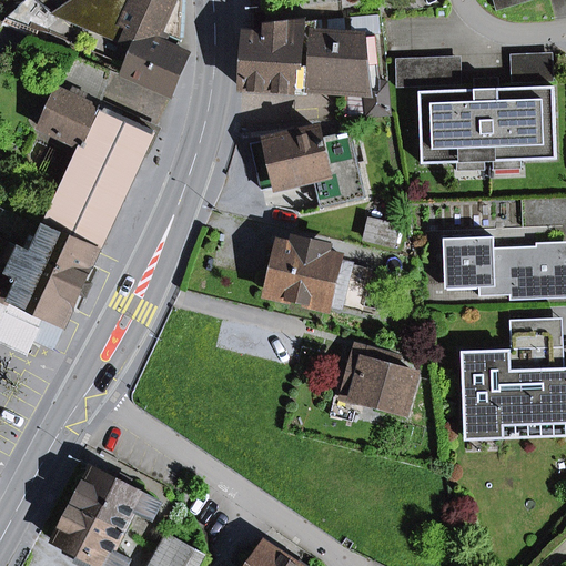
[(92,46),(99,31),(56,13),(38,0),(23,0),(21,2),(22,7),(20,10),(16,12),(11,10),(3,17),(6,18),(19,23),(32,29),(49,31),(125,64),(133,47),(125,42),(119,58),(92,46)]
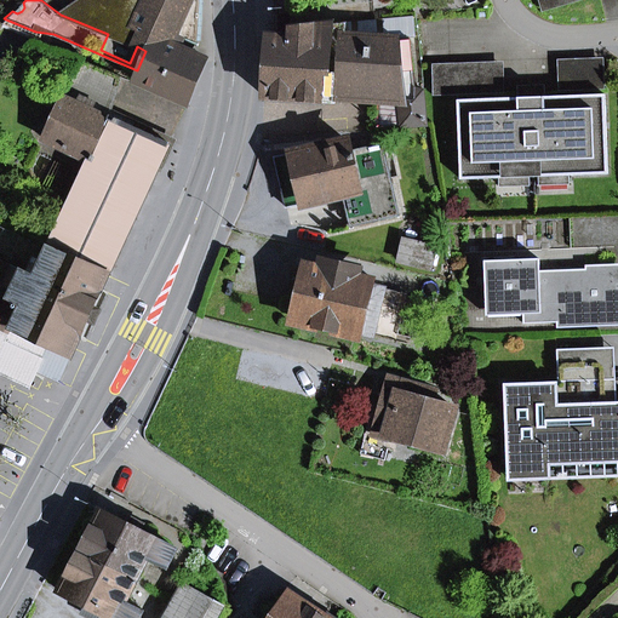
[(133,80),(186,103),(205,57),(178,46),(182,39),(189,41),(192,0),(41,0),(61,15),(108,34),(101,50),(130,63),(137,46),(146,51),(137,70),(133,80)]
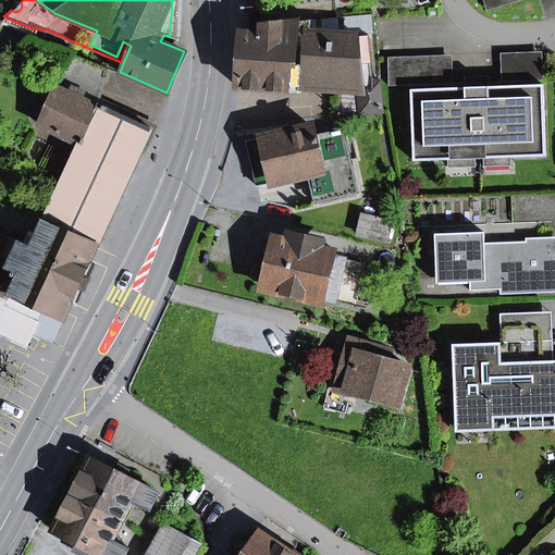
[(371,24),(370,13),(309,20),(306,77),(358,81),(361,110),(361,112),(382,111),(379,79),(370,77),(365,25),(371,24)]
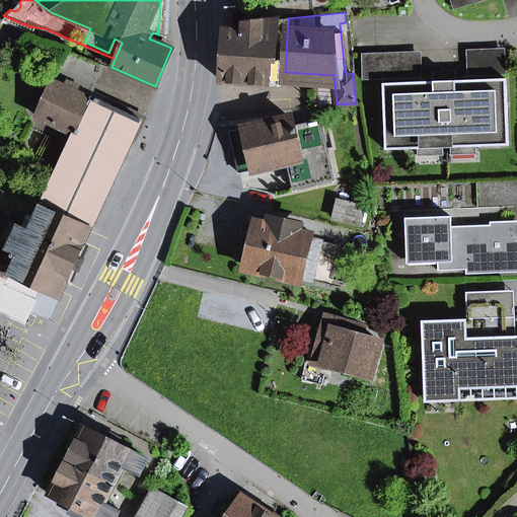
[(279,83),(283,81),(284,78),(285,72),(288,18),(243,22),(242,29),(223,28),(220,68),(220,79),(279,83)]
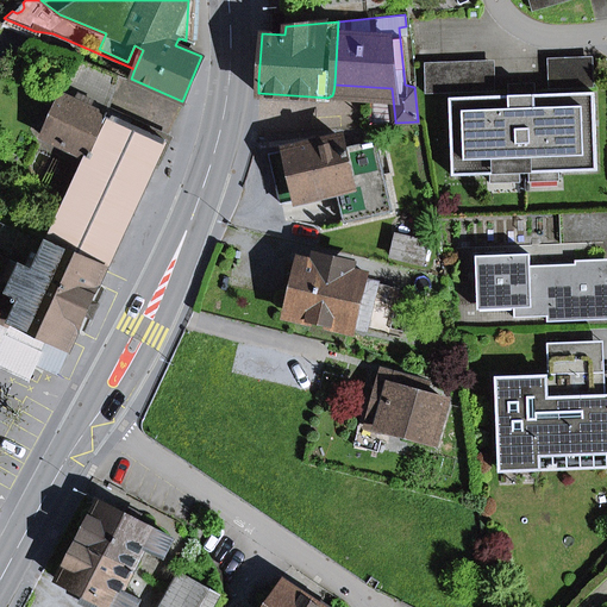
[(546,88),(592,86),(590,55),(545,57),(546,88)]
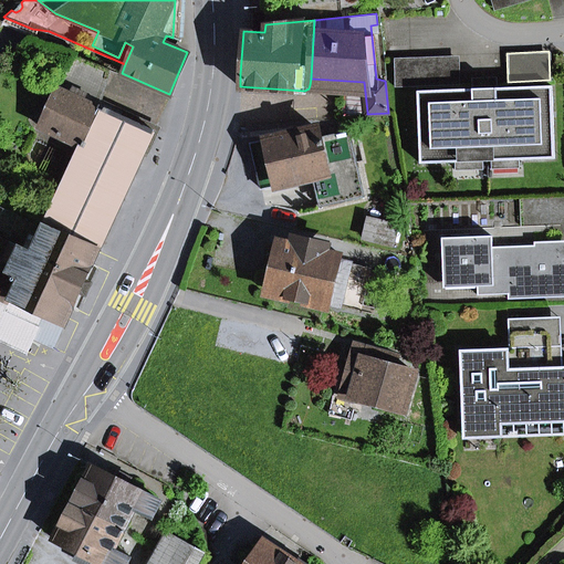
[(65,70),(101,86),(108,69),(73,53),(65,70)]
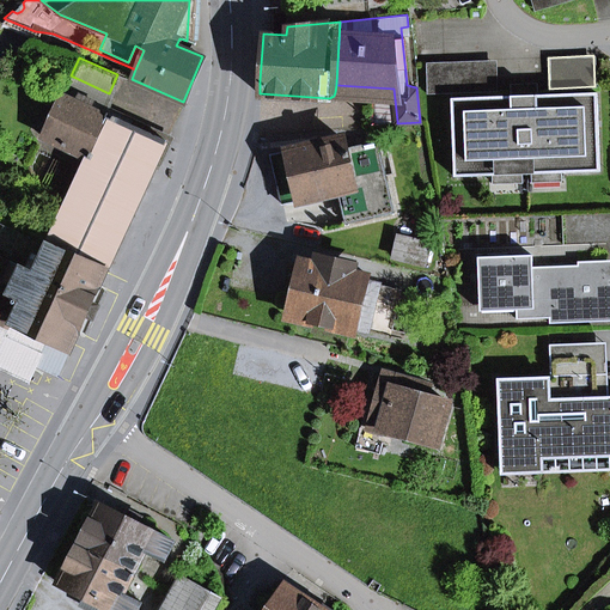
[(495,59),(425,61),(426,92),(496,90),(495,59)]
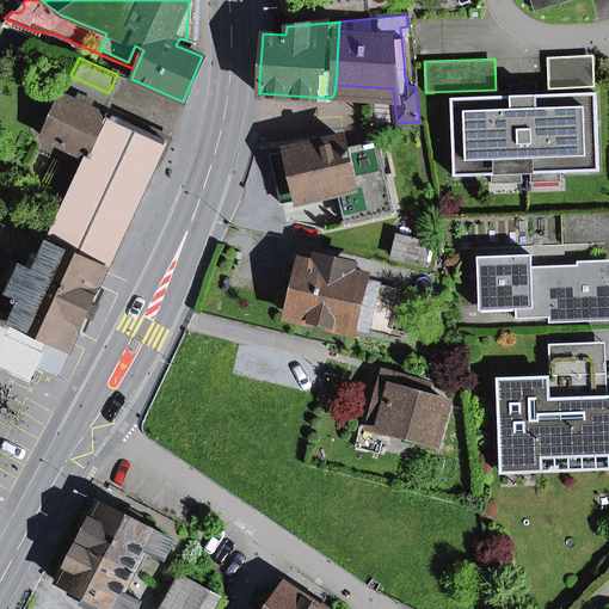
[(62,94),(75,100),(79,93),(92,99),(88,108),(99,112),(109,93),(71,75),(62,94)]
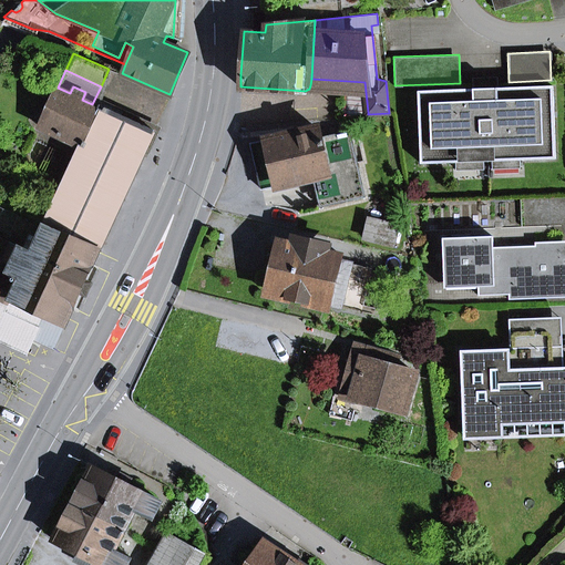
[(496,75),(471,76),(472,88),(496,86),(496,75)]
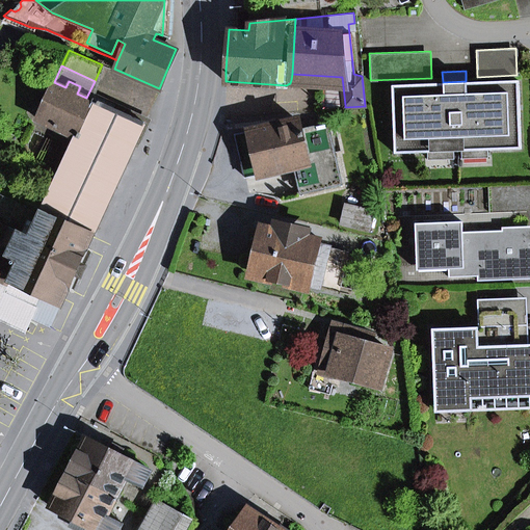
[(322,107),(345,105),(342,77),(292,74),(291,80),(324,82),(322,107)]
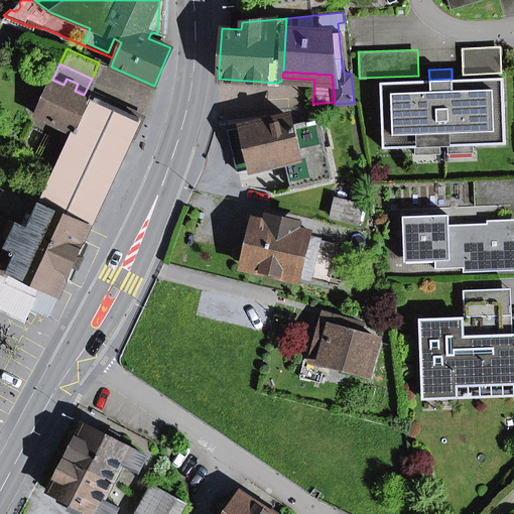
[(504,143),(502,77),(452,79),(429,80),(379,82),(381,147),(414,146),(414,143),(438,142),(438,145),(446,145),(446,142),(471,141),(471,144),(504,143)]
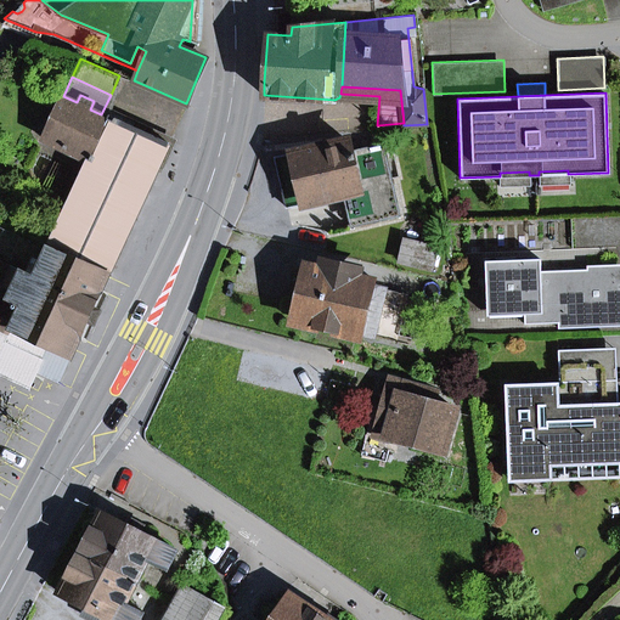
[(88,159),(46,248),(106,275),(157,165),(163,152),(168,141),(144,130),(117,118),(110,114),(108,117),(101,114),(90,110),(94,101),(80,95),(77,102),(63,96),(43,139),(88,159)]
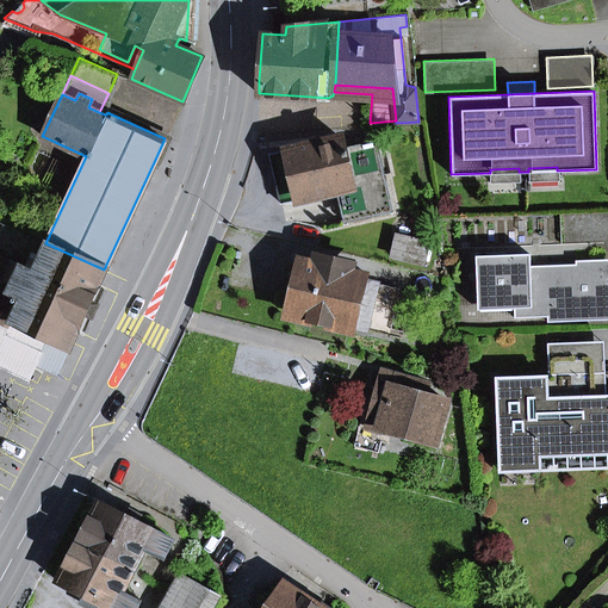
[(154,162),(156,163),(168,137),(142,125),(141,128),(165,138),(160,149),(154,162)]
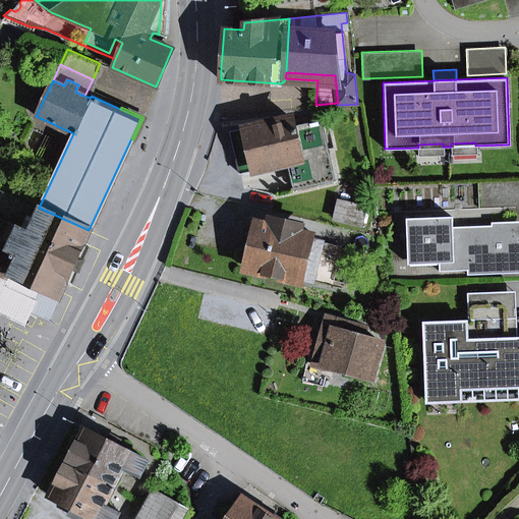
[(299,186),(332,178),(319,121),(292,127),(289,117),(229,130),(239,173),(282,163),(294,161),(299,186)]
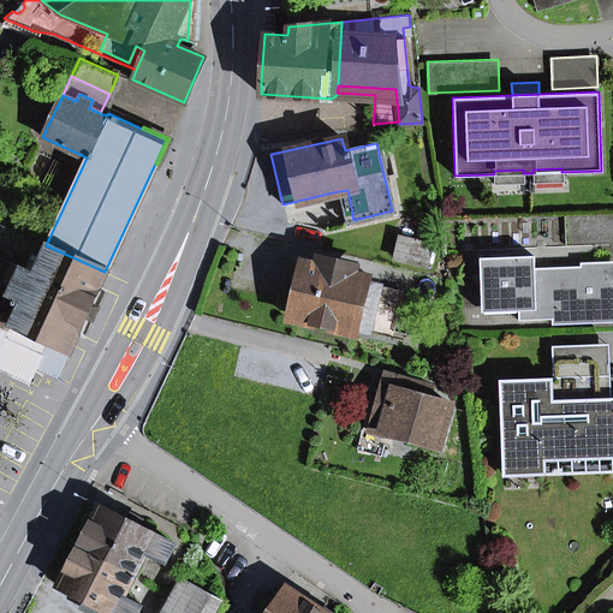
[(533,182),(561,182),(561,172),(561,168),(533,170),(533,173),(533,182)]
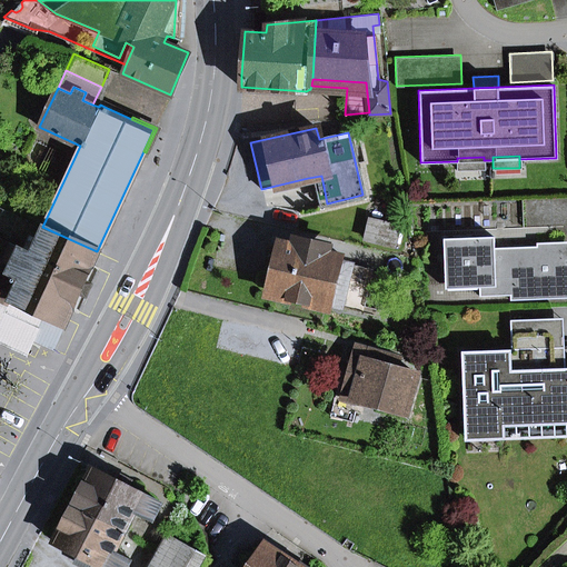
[(457,170),(485,169),(484,160),(484,157),(457,158),(457,161),(457,170)]
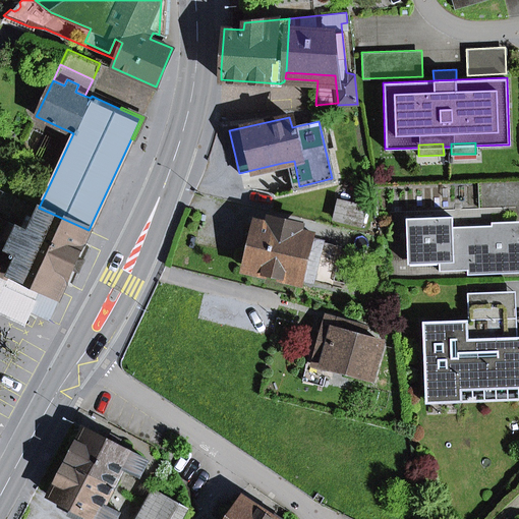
[(292,187),(299,186),(294,161),(282,163),(283,167),(287,166),(292,187)]
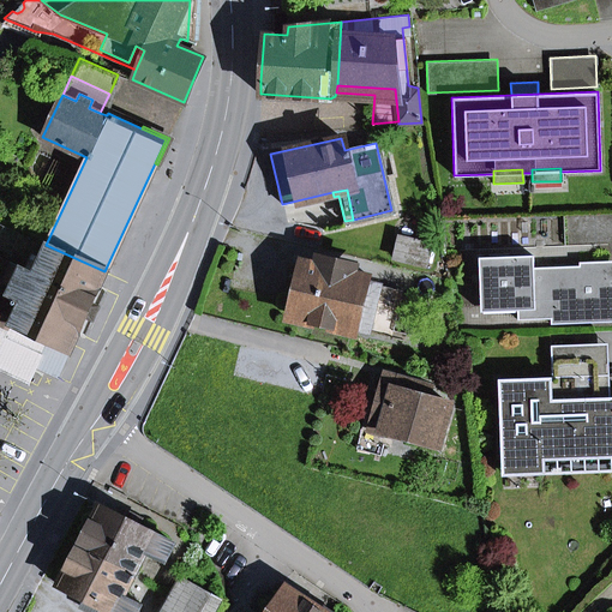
[(611,208),(570,209),(571,238),(611,235),(611,208)]
